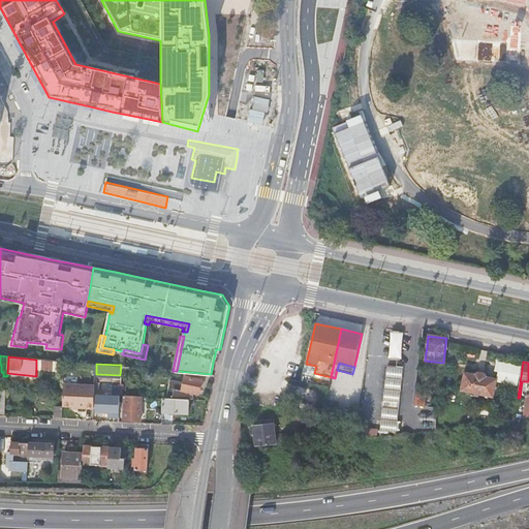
[(399,402),(403,367),(389,366),(384,401),(399,402)]
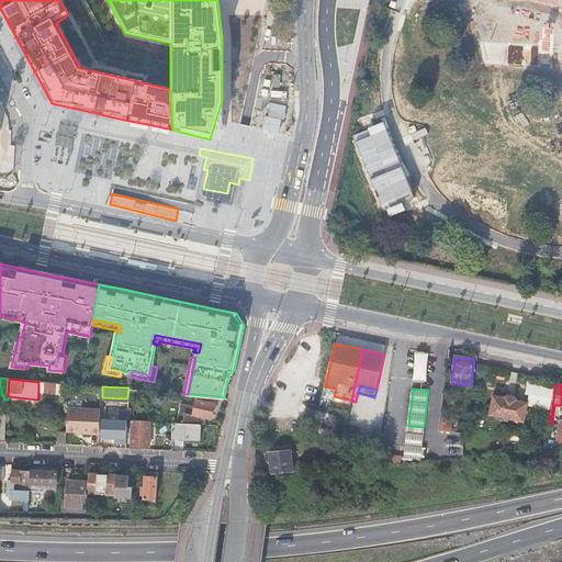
[(494,396),(491,414),(523,422),(527,403),(516,401),(515,397),(508,396),(505,398),(494,396)]
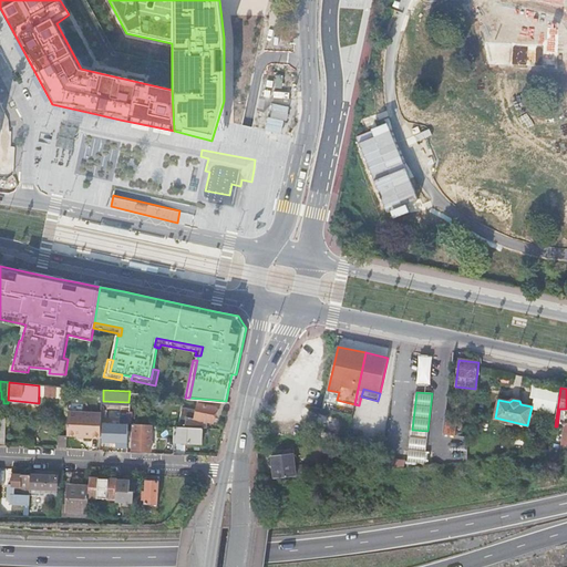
[(184,406),(179,426),(203,428),(207,429),(208,421),(214,422),(217,408),(219,409),(220,404),(199,403),(198,410),(184,406)]
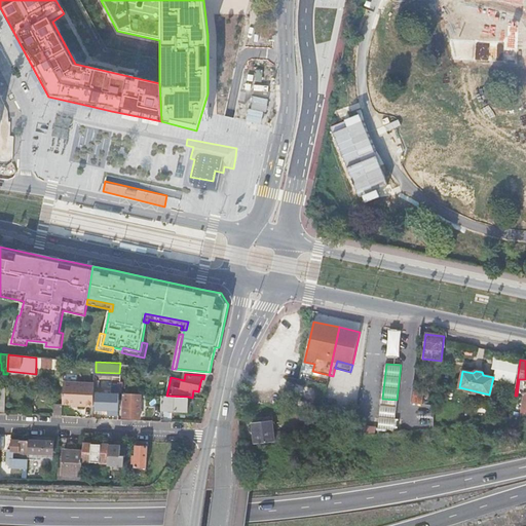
[(95,383),(64,381),(63,404),(72,404),(77,404),(77,405),(94,406),(95,383)]
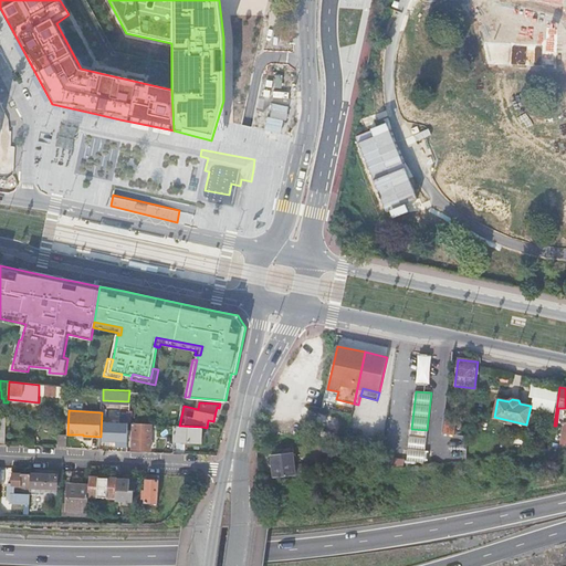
[(453,420),(444,419),(443,435),(456,436),(457,426),(452,426),(453,420)]
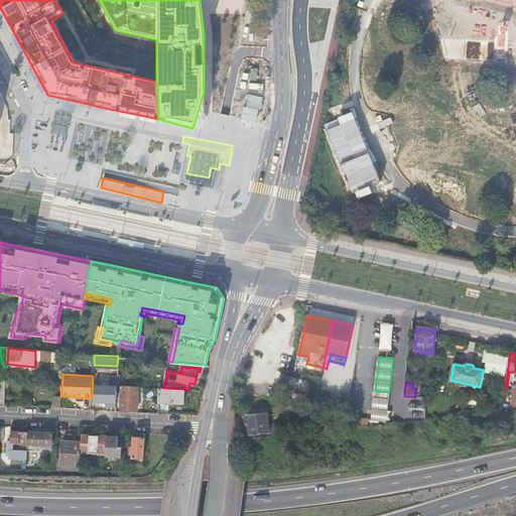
[(117,407),(118,386),(112,385),(112,391),(95,391),(94,402),(100,402),(100,405),(103,405),(104,405),(104,407),(117,407)]
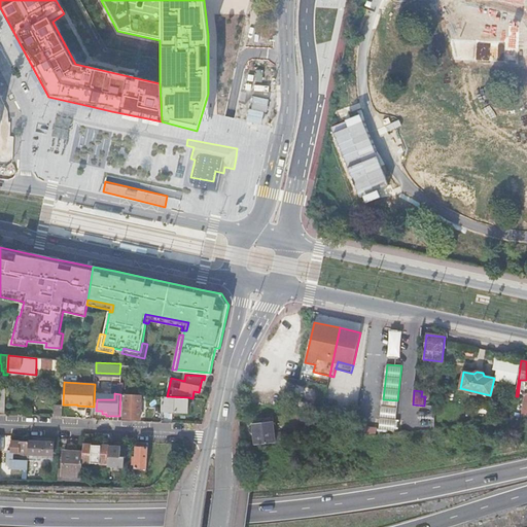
[(142,395),(133,395),(126,395),(125,403),(125,418),(140,419),(142,395)]
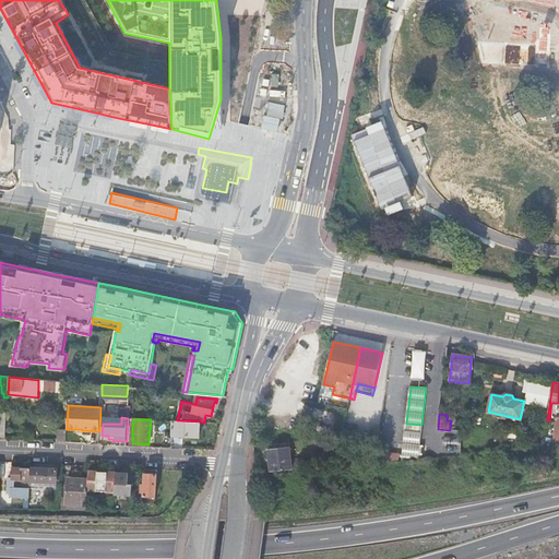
[(177,420),(173,420),(171,435),(200,437),(200,421),(177,420)]
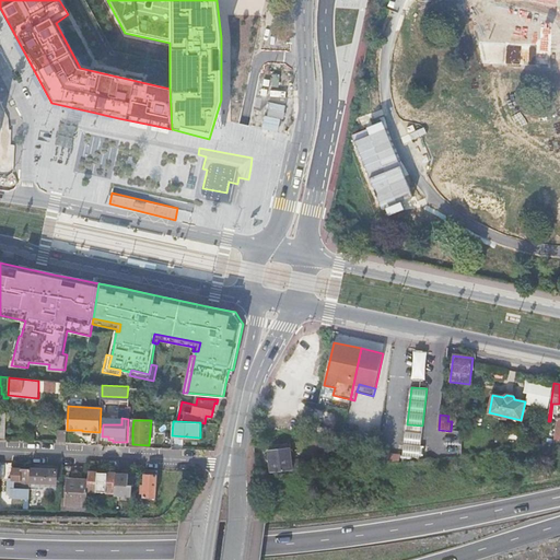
[(420,444),(422,432),(406,431),(403,455),(419,457),(420,444)]
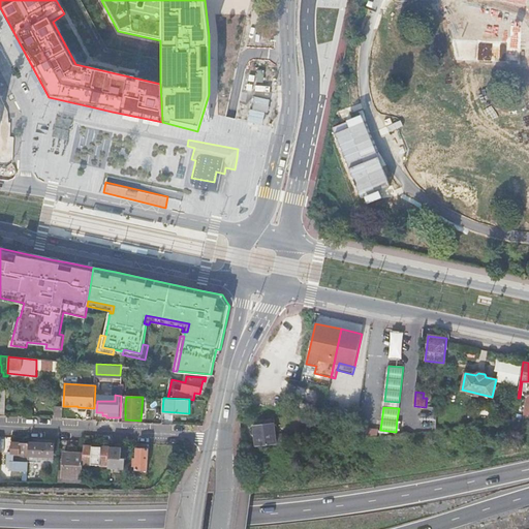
[(360,421),(351,419),(350,431),(355,431),(355,434),(359,434),(359,428),(360,421)]
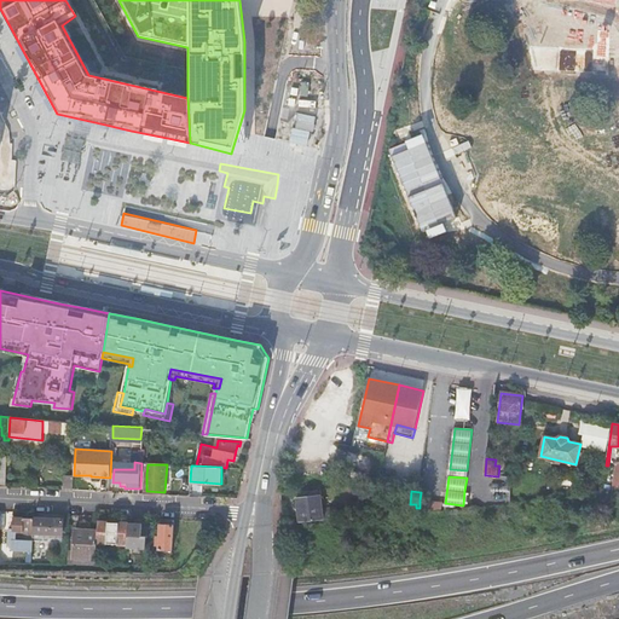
[(298,498),(300,522),(323,520),(320,496),(298,498)]
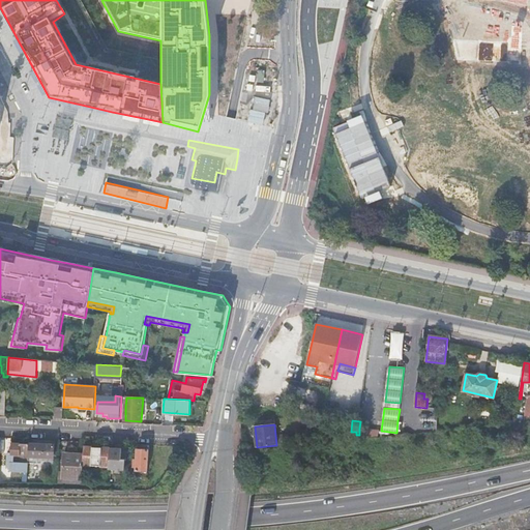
[(359,429),(359,435),(359,436),(358,441),(378,438),(379,431),(359,429)]
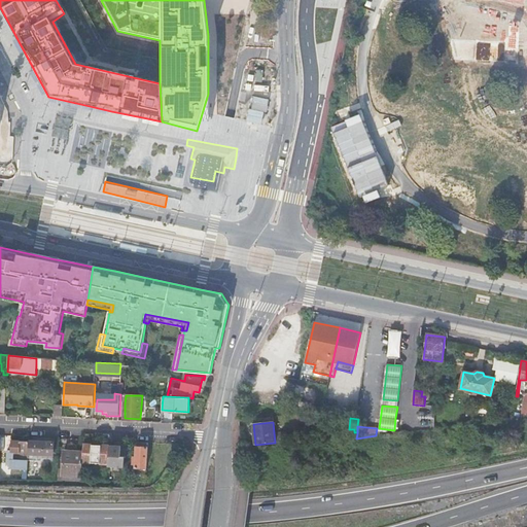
[(10,464),(9,468),(28,469),(28,453),(29,442),(11,441),(10,450),(7,450),(7,464),(10,464)]
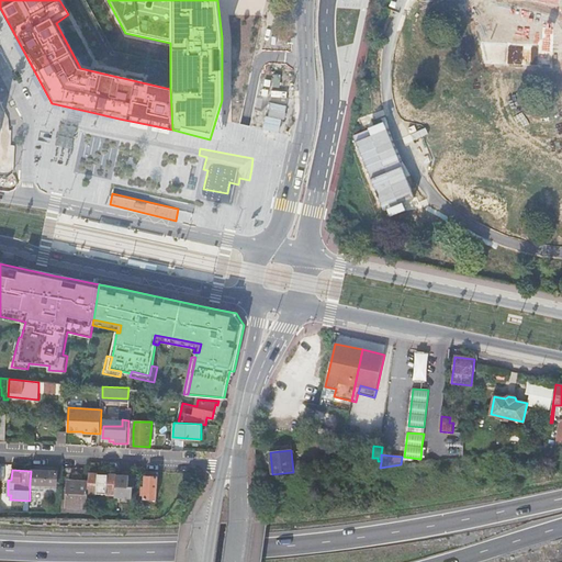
[(57,472),(31,471),(30,483),(38,483),(42,484),(57,484),(57,472)]
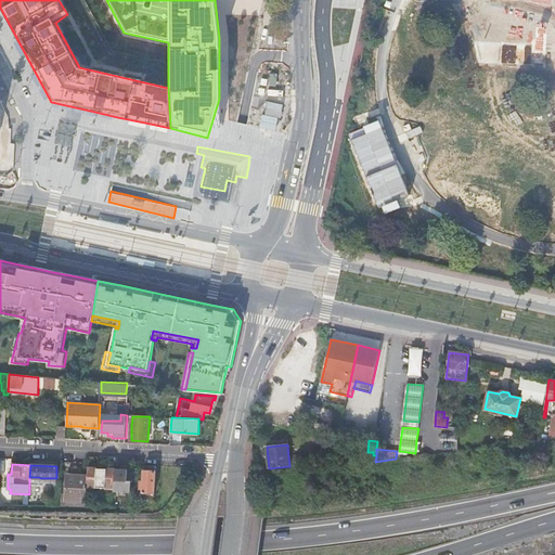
[(115,468),(89,467),(88,476),(88,487),(115,488),(115,468)]
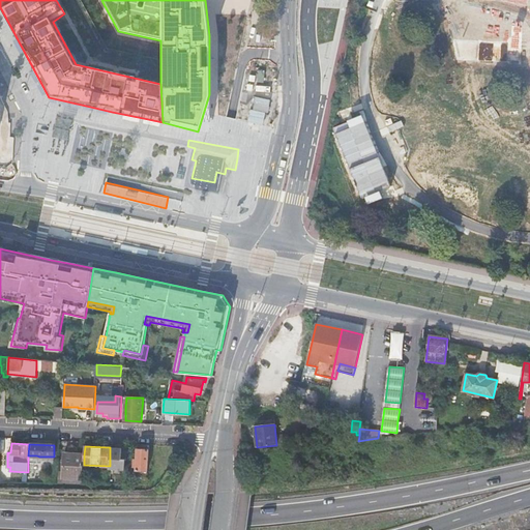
[(110,447),(110,466),(109,469),(121,469),(122,448),(110,447)]
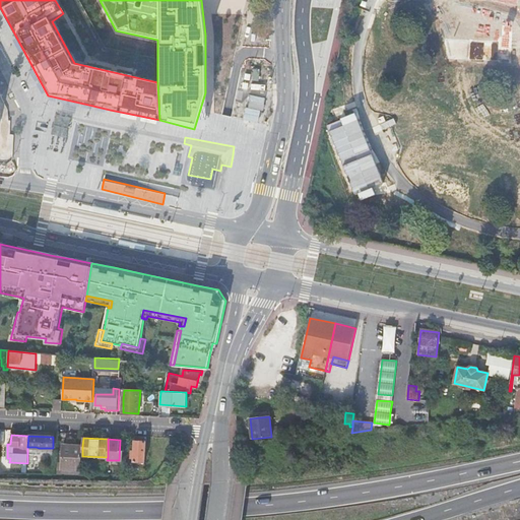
[(145,461),(146,441),(134,441),(133,461),(145,461)]
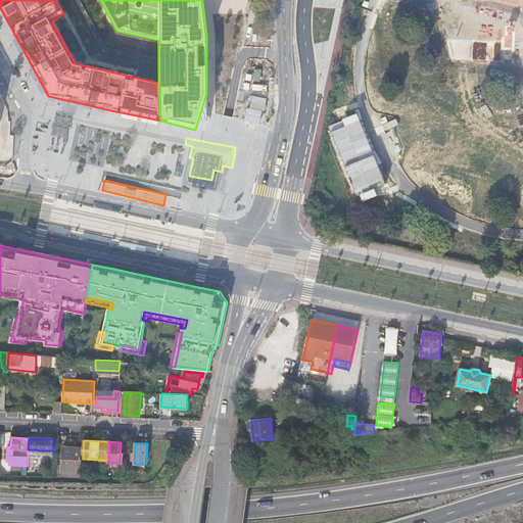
[(62,471),(82,472),(83,459),(83,448),(63,447),(62,471)]
